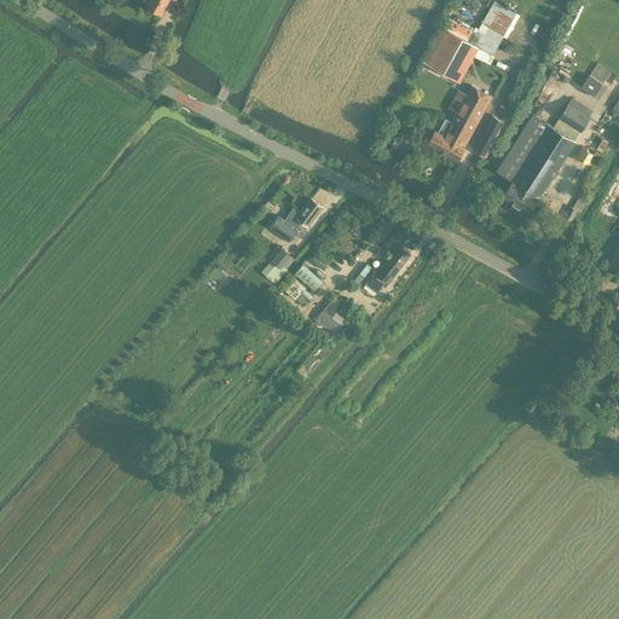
[(148,0),(145,6),(161,15),(168,0),(148,0)]
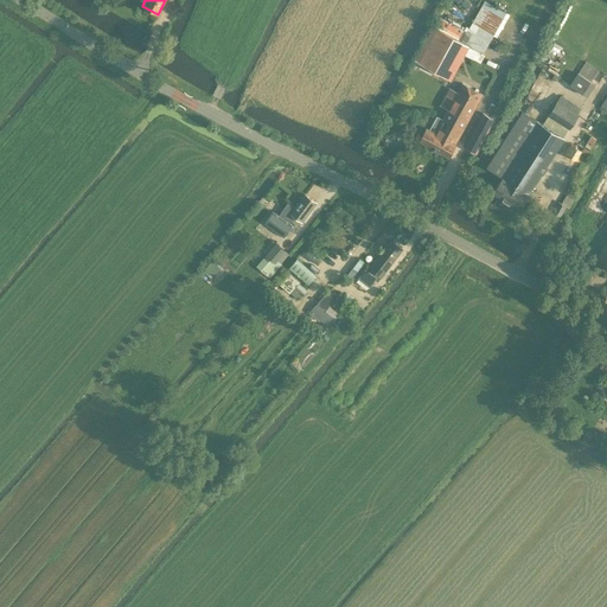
[(505,13),(485,1),(472,23),(493,33),(505,13)]
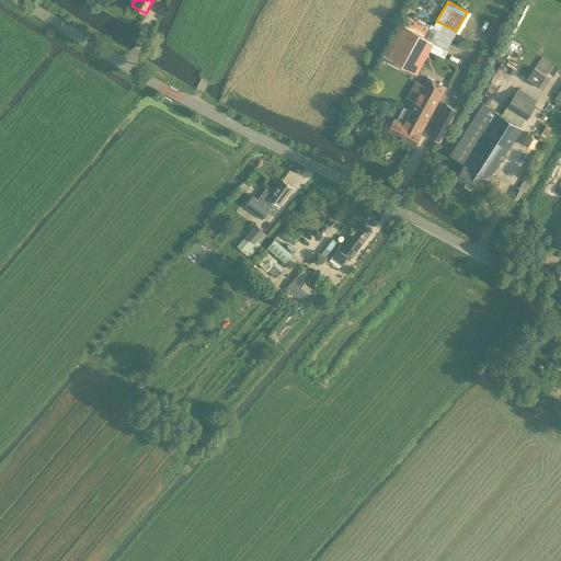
[(404,26),(387,58),(416,73),(433,43),(404,26)]
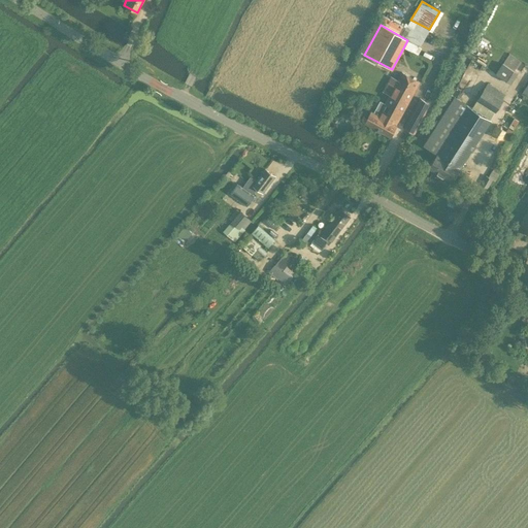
[(519,61),(515,67),(520,70),(524,64),(519,61)]
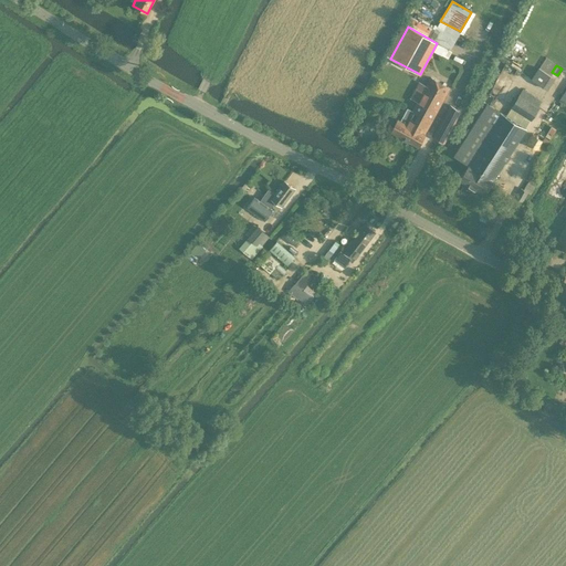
[(546,91),(554,80),(538,69),(531,80),(546,91)]
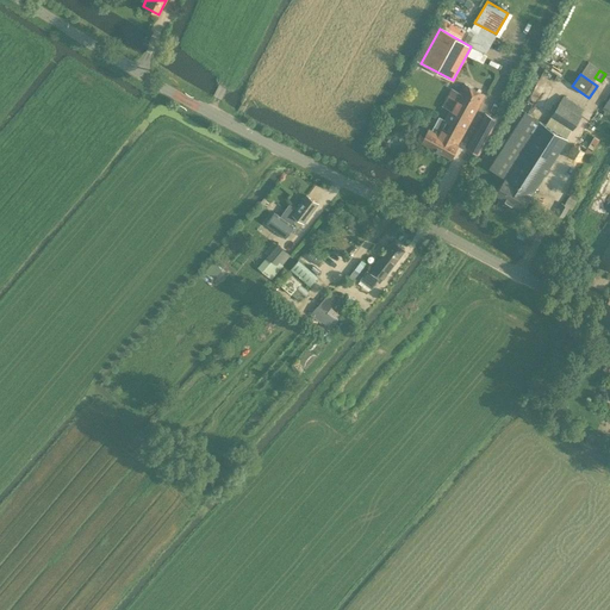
[(452,88),(442,105),(450,110),(444,119),(465,130),(485,94),(465,83),(459,93),(452,88)]
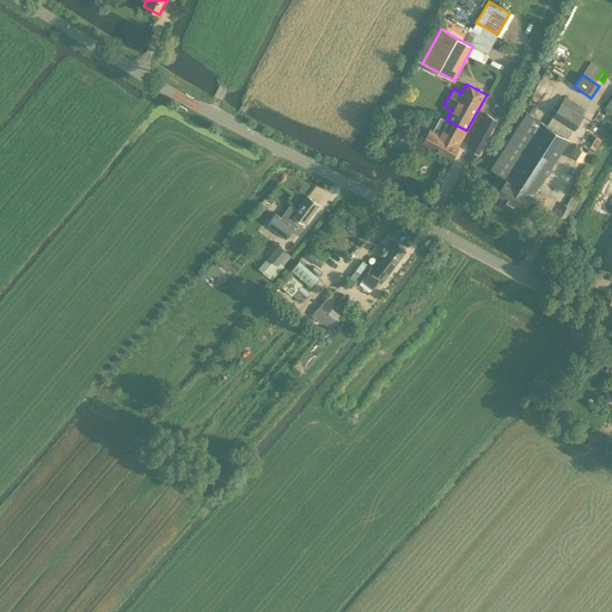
[(563,98),(552,116),(573,129),(581,116),(573,110),(576,105),(563,98)]
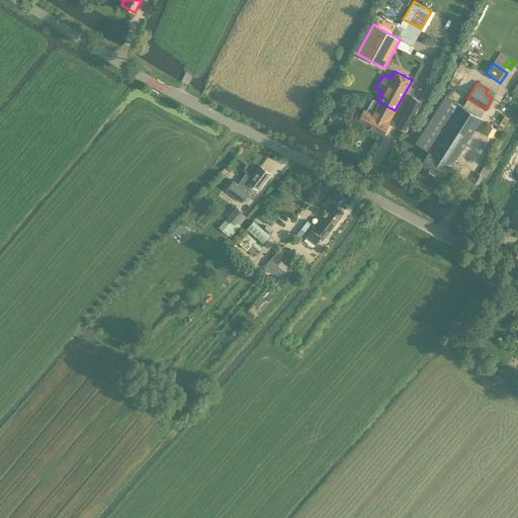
[(440,159),(450,165),(481,117),(445,95),(415,144),(428,152),(424,158),(429,161),(431,159),(438,163),(440,159)]
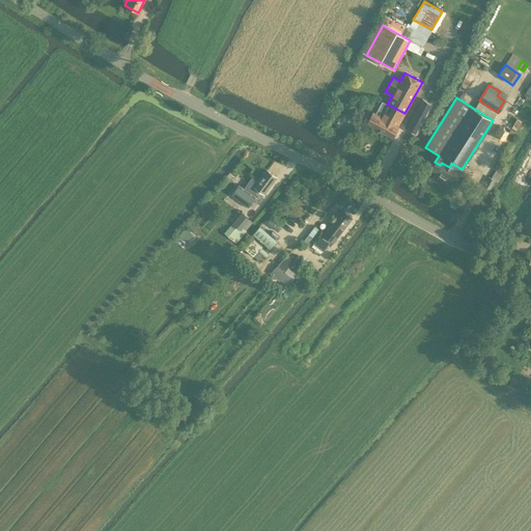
[(417,134),(432,105),(422,99),(406,128),(417,134)]
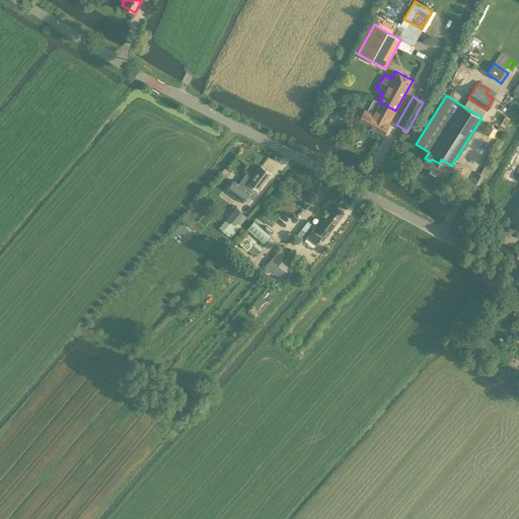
[(389,123),(395,110),(378,101),(372,113),(371,113),(365,109),(358,121),(383,134),(389,123)]
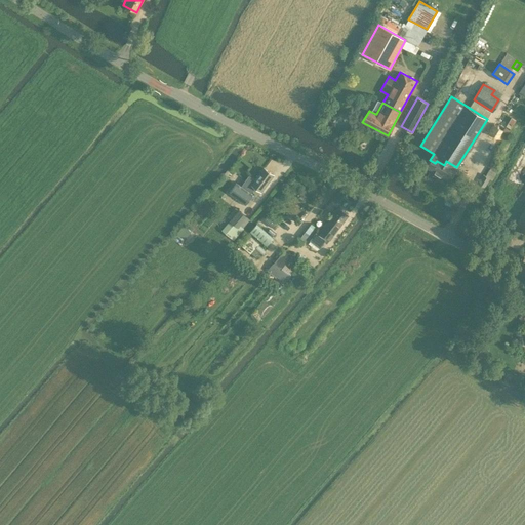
[(513,126),(518,120),(503,110),(498,117),(513,126)]
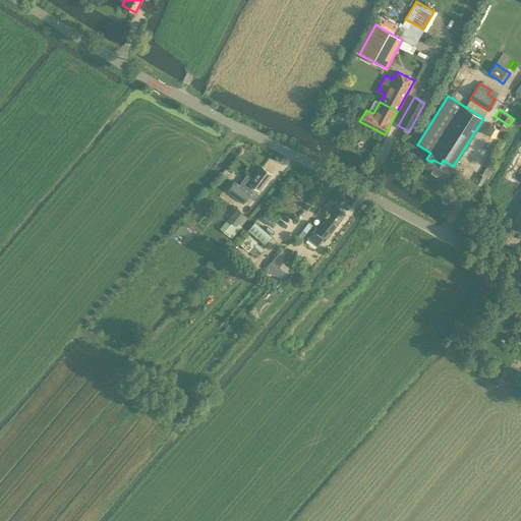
[(433,160),(431,162),(426,159),(422,166),(445,179),(453,166),(443,160),(441,164),(433,160)]
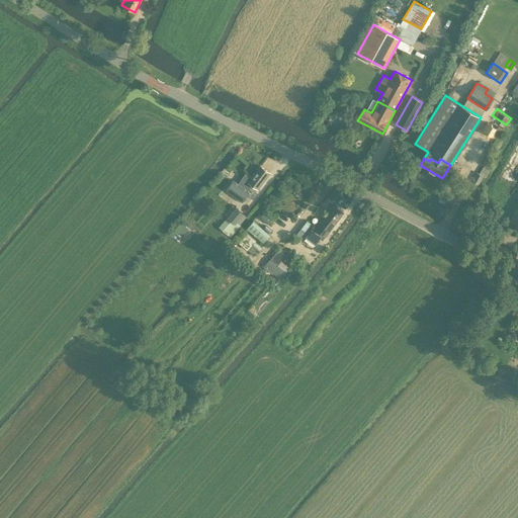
[(477,172),(471,181),(478,184),(488,167),(484,165),(479,173),(477,172)]
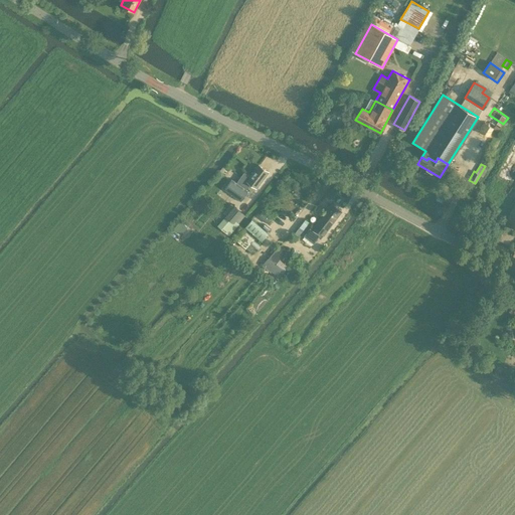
[(243,172),(236,183),(246,189),(250,184),(256,188),(269,172),(259,165),(249,177),(245,174),(243,172)]
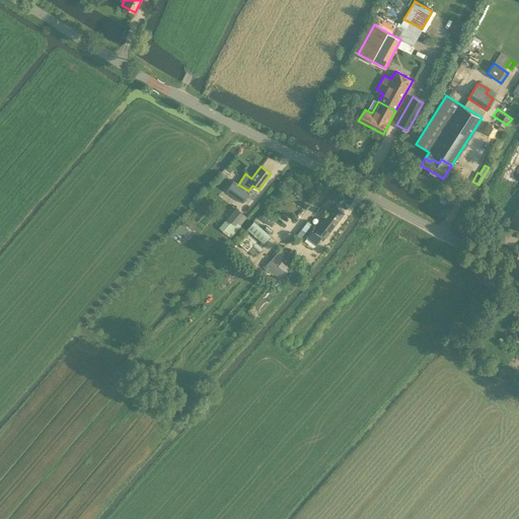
[(233,180),(226,191),(243,202),(249,192),(248,191),(238,184),(233,180)]
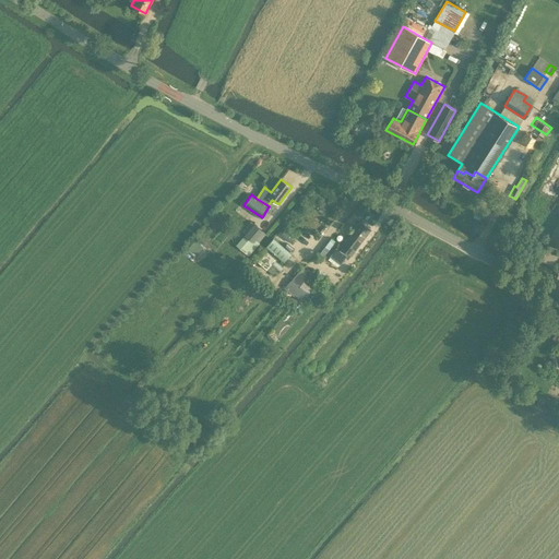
[(558,217),(558,218),(558,222),(548,241),(558,247),(558,217)]
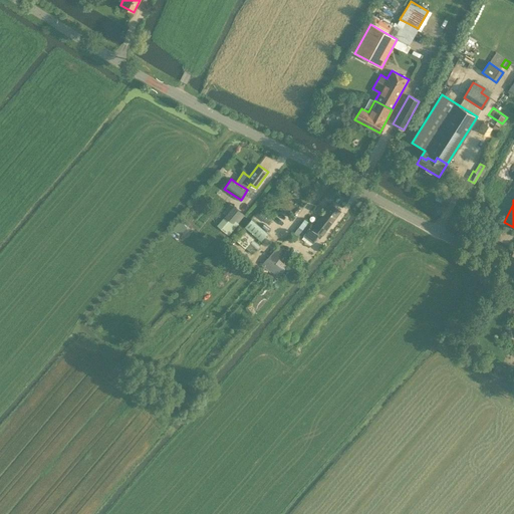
[(217,225),(228,235),(239,223),(238,222),(244,214),(242,212),(234,205),(231,203),(222,214),(225,216),(217,225)]
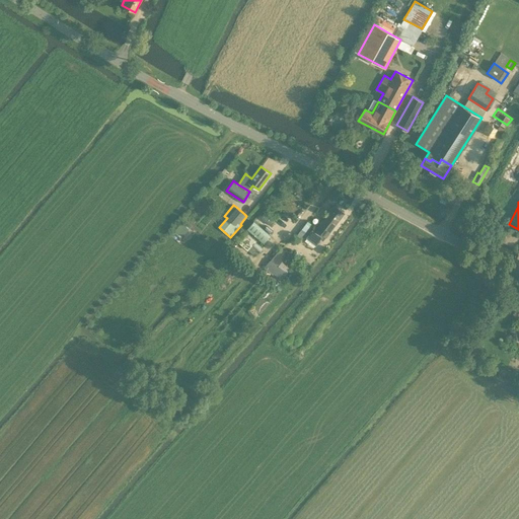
[(316,229),(314,231),(322,237),(320,239),(322,241),(325,237),(344,213),(334,205),(316,229)]
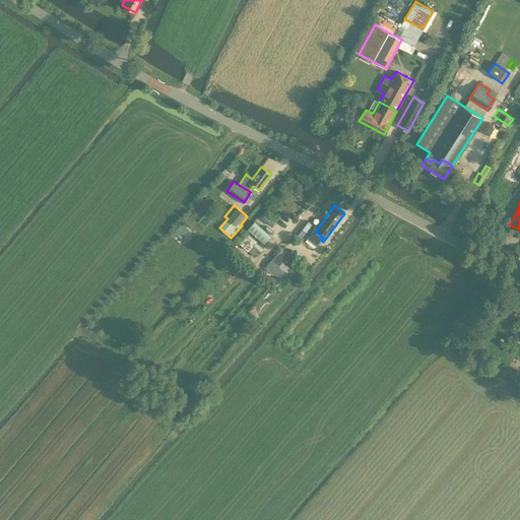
[(254,221),(248,230),(263,243),(269,236),(254,221)]
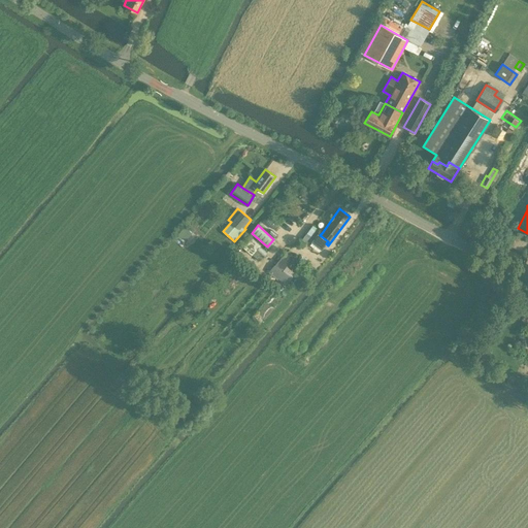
[(185,227),(177,236),(184,241),(192,232),(185,227)]
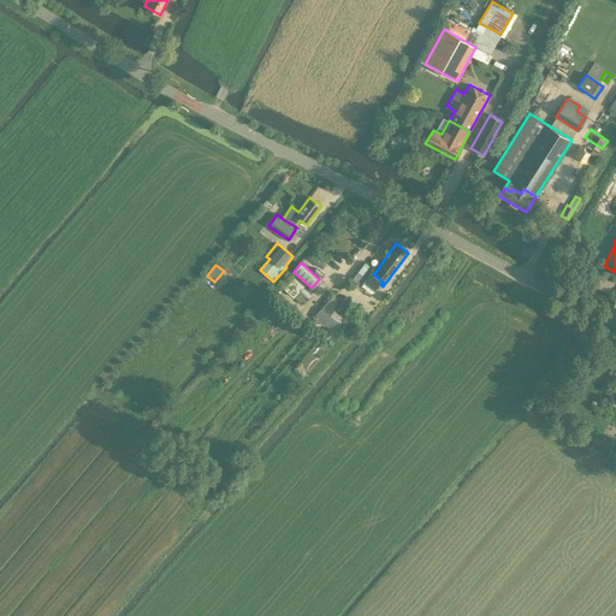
[(363,283),(374,291),(380,284),(383,282),(373,274),(371,273),(363,283)]
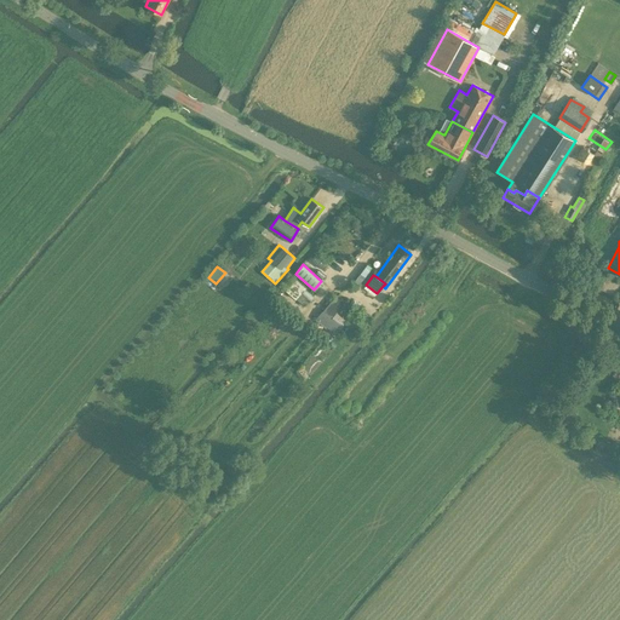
[(304,288),(294,280),(285,292),(294,300),(304,288)]
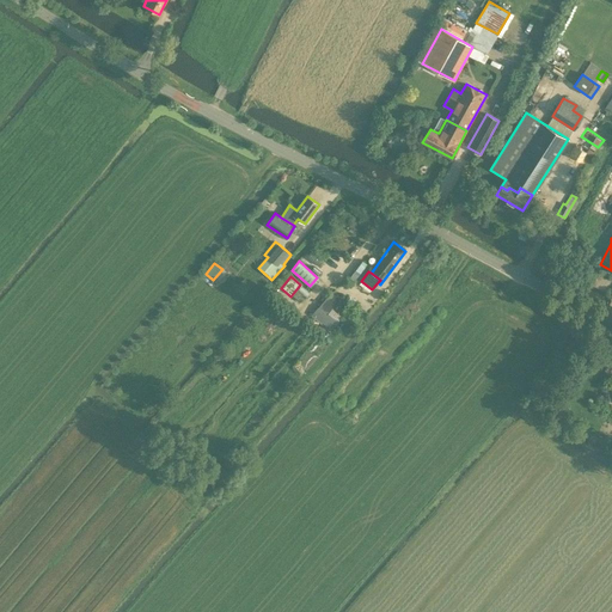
[(331,292),(311,314),(330,331),(337,323),(342,317),(332,308),(341,300),(331,292)]
